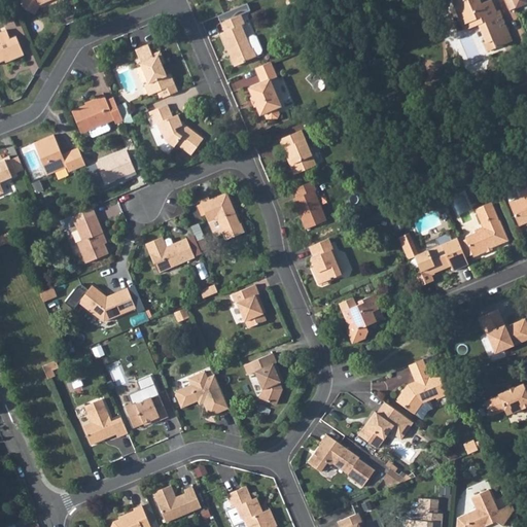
[(33,13),(39,2),(44,1),(46,6),(62,0),(23,0),(22,4),(23,8),(33,13)]
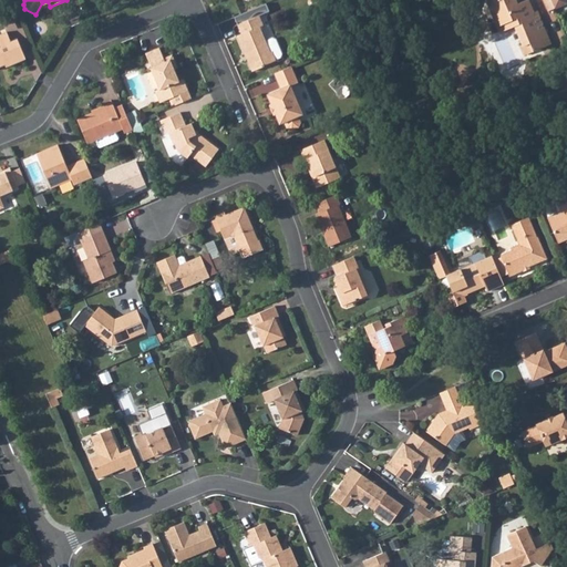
[(488,0),(497,18),(501,17),(504,27),(517,21),(519,27),(528,47),(533,45),(536,53),(553,45),(540,18),(537,19),(536,17),(529,2),(522,6),(518,0),(488,0)]
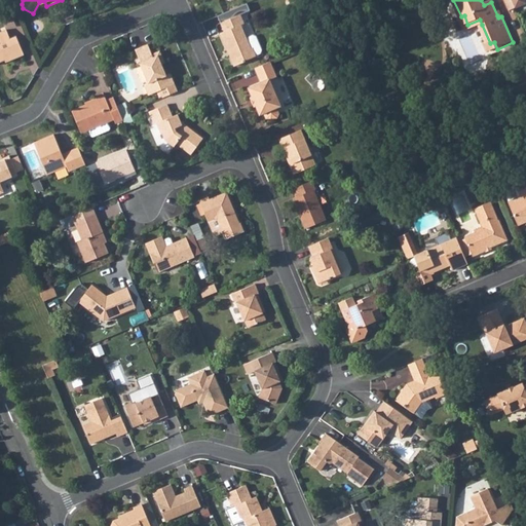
[(525,0),(514,0),(519,10),(525,7),(525,0)]
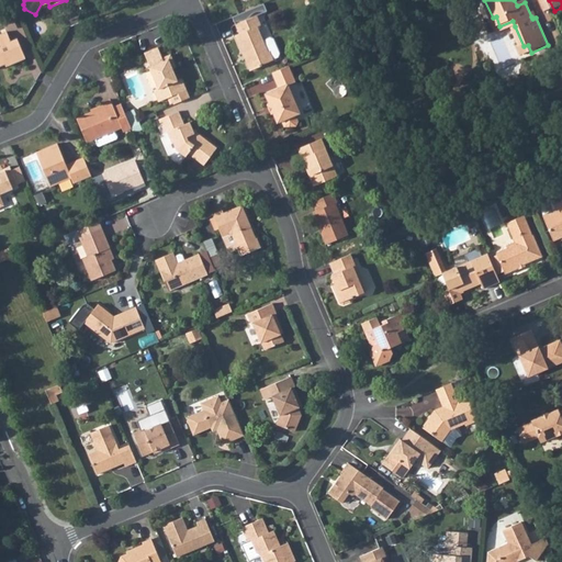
[(250,72),(262,68),(261,66),(273,60),(273,59),(278,57),(279,55),(273,41),(270,40),(262,42),(257,27),(261,26),(258,15),(235,24),(239,34),(235,35),(246,62),(250,72)]
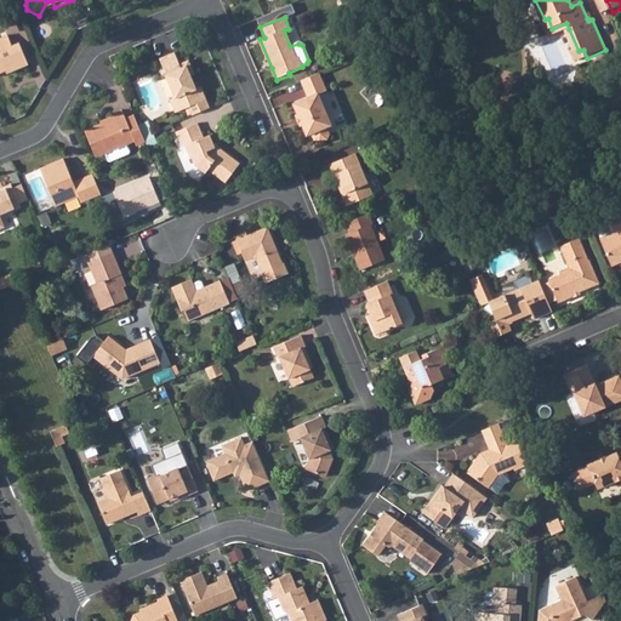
[(567,23),(552,29),(548,18),(545,20),(552,36),(569,29),(567,23)]
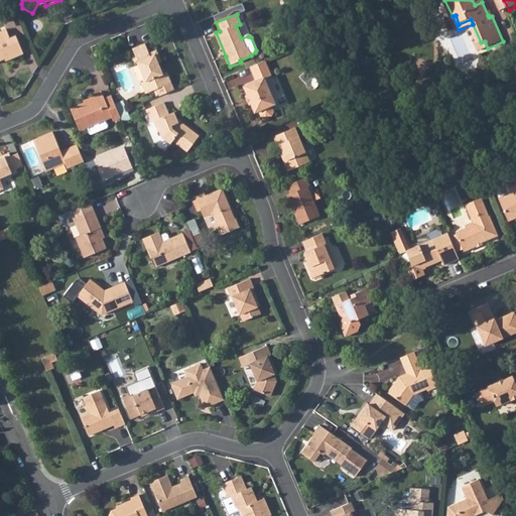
[(0,60),(0,61),(0,60),(0,58),(4,57),(6,60),(24,53),(16,35),(10,37),(7,29),(0,31),(0,60)]
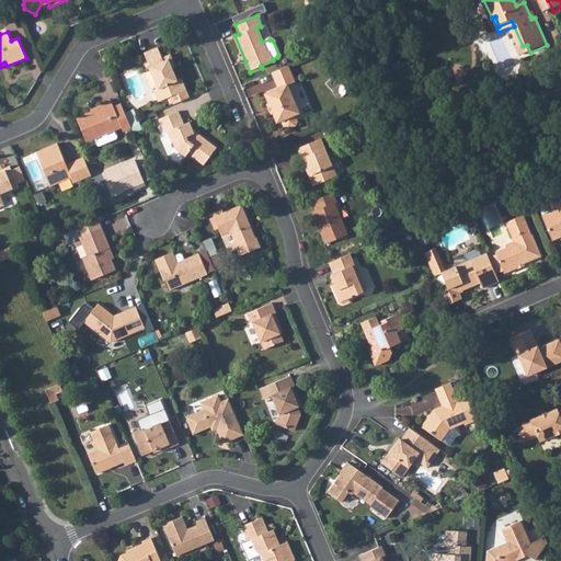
[(523,46),(517,48),(522,57),(530,53),(527,45),(523,46)]
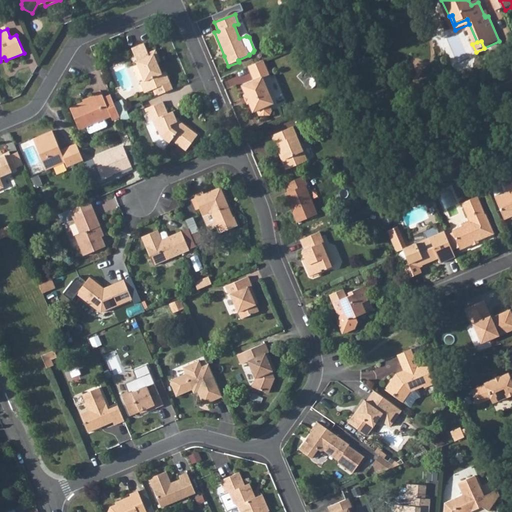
[(136,61),(134,62),(140,77),(143,82),(139,84),(143,93),(155,88),(158,95),(172,89),(165,73),(162,74),(157,63),(160,62),(155,51),(147,53),(143,44),(130,49),(133,54),(136,61)]
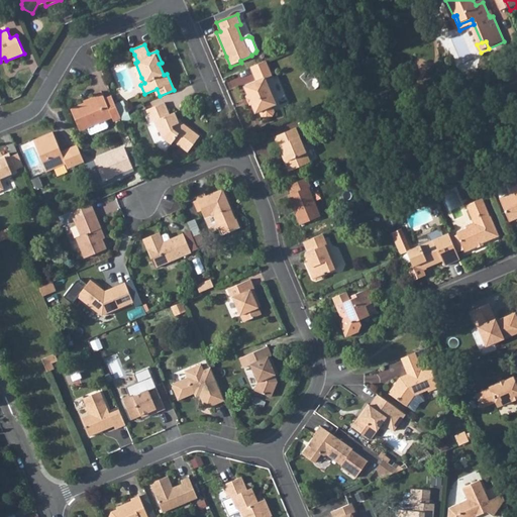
[(245,86),(249,95),(246,96),(250,105),(254,106),(257,113),(262,112),(266,121),(274,118),(276,114),(273,107),(277,105),(266,79),(273,77),(267,61),(251,67),(257,81),(245,86)]
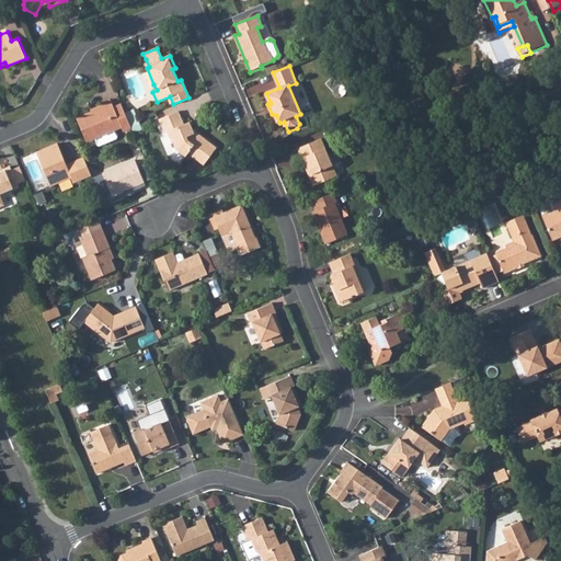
[(101,104),(102,110),(77,119),(86,141),(95,138),(98,144),(103,146),(115,140),(117,136),(115,129),(121,127),(113,109),(110,101),(101,104)]
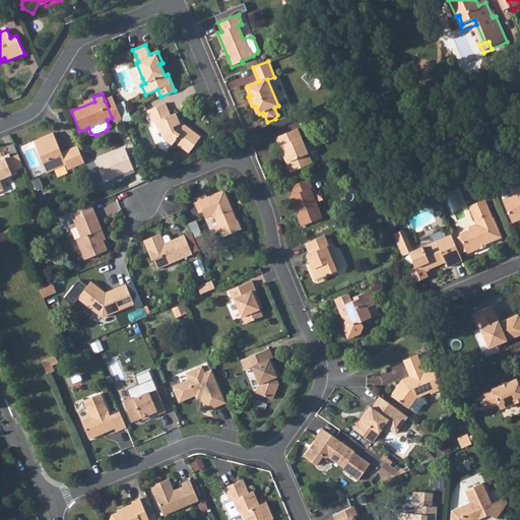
[(114,121),(122,118),(120,114),(113,98),(105,101),(112,118),(114,121)]
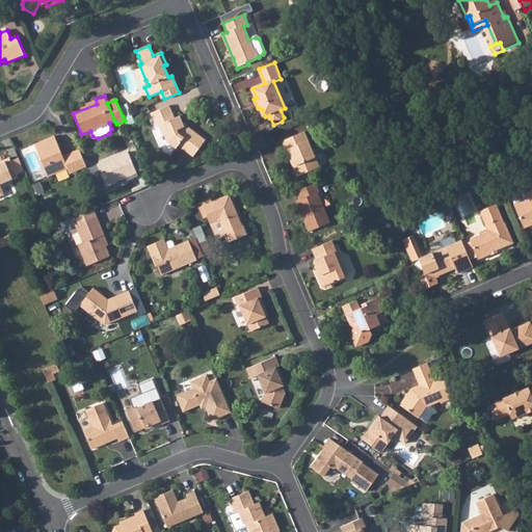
[(158,125),(163,136),(166,135),(168,142),(178,150),(180,147),(194,155),(207,138),(191,127),(189,130),(183,125),(180,115),(173,118),(167,106),(150,114),(155,126),(158,125)]
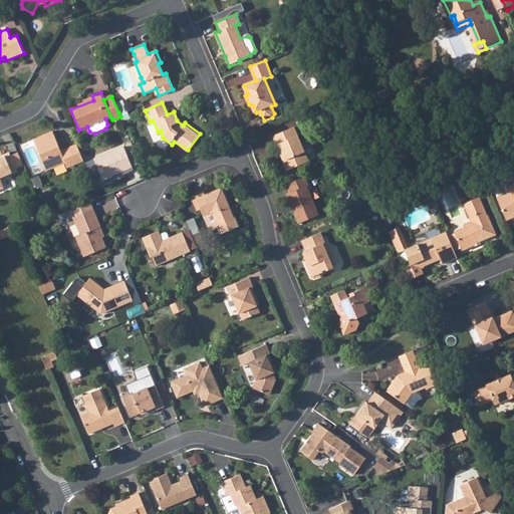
[(280,143),(286,158),(282,159),(286,168),(307,160),(307,157),(294,124),(272,134),(276,145),(280,143)]
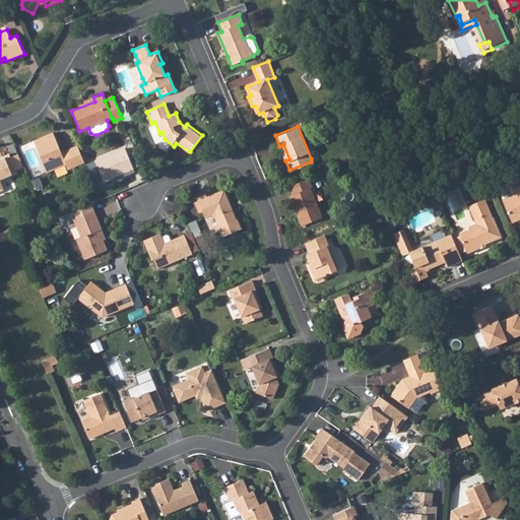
[(54,133),(34,141),(47,174),(65,166),(67,171),(77,167),(70,149),(62,152),(54,133)]
